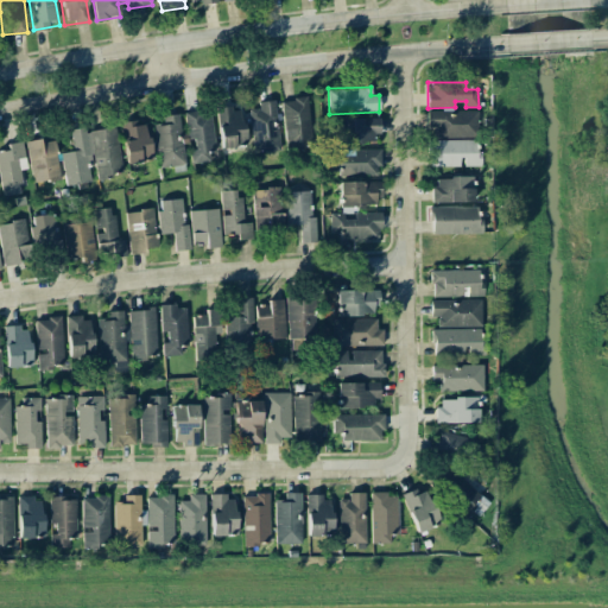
[(279,101),(286,149),(314,145),(308,96),(279,101)]
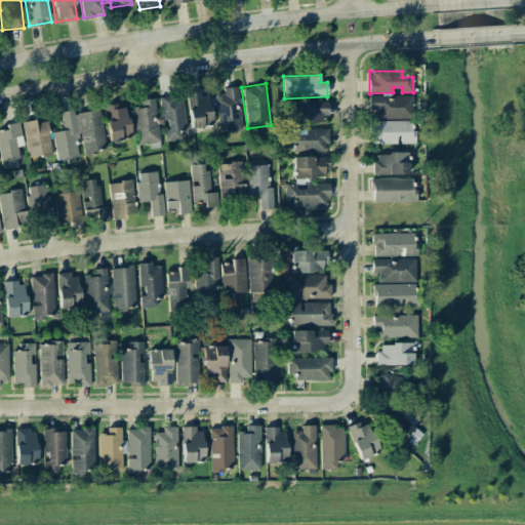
[(223,87),(223,93),(215,94),(217,131),(240,130),(238,87),(223,87)]
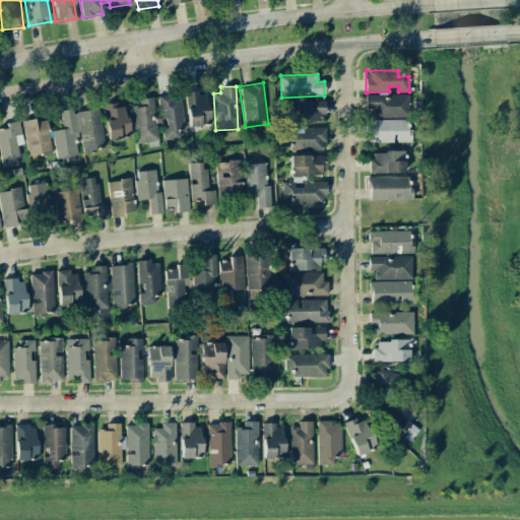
[(188,127),(208,127),(207,92),(187,92),(188,127)]
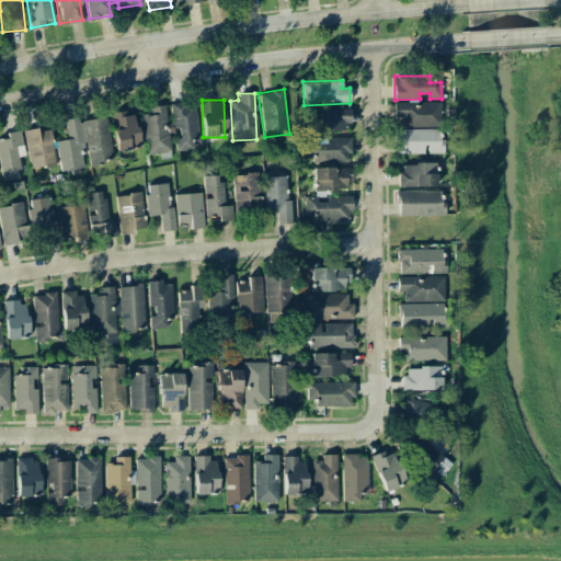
[(199,140),(194,101),(170,104),(173,129),(179,128),(180,138),(174,139),(176,151),(194,149),(193,141),(199,140)]
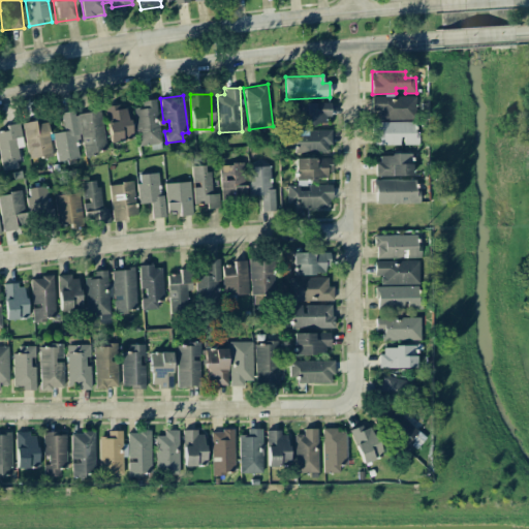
[(377,120),(414,120),(415,97),(372,96),(372,112),(377,112),(377,120)]
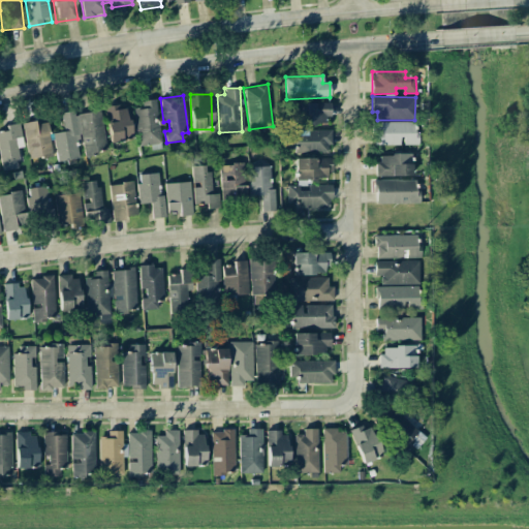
[(132,105),(139,147),(161,143),(155,101),(132,105)]
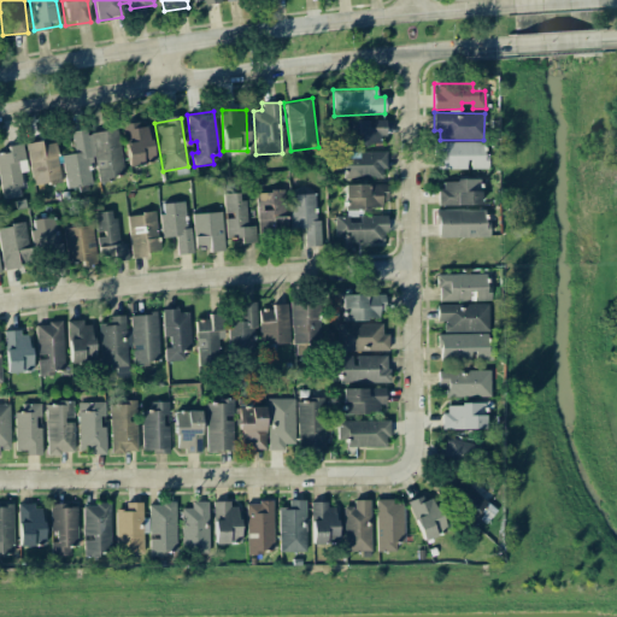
[(383,119),(342,121),(342,146),(383,145),(383,119)]
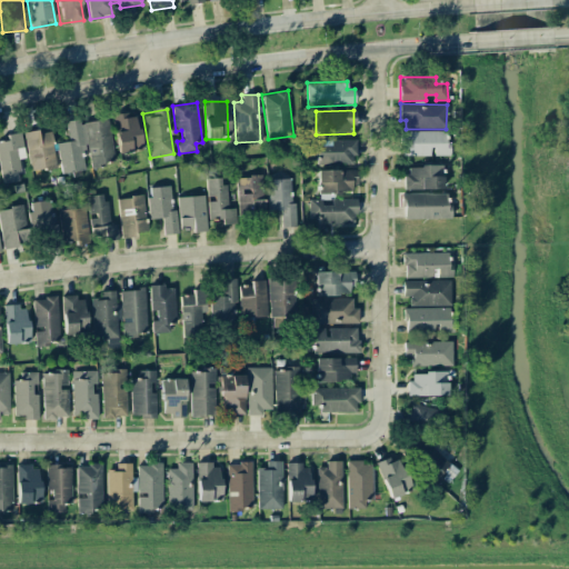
[(142,149),(135,112),(111,117),(119,155),(142,149)]
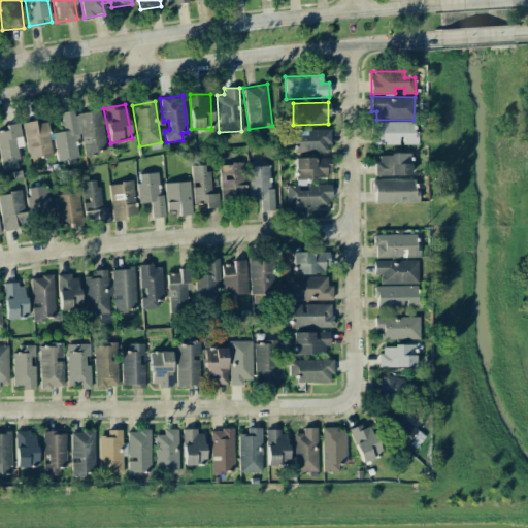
[(57,161),(81,158),(81,155),(106,152),(100,110),(74,113),(73,110),(61,112),(63,131),(53,133),(57,161)]
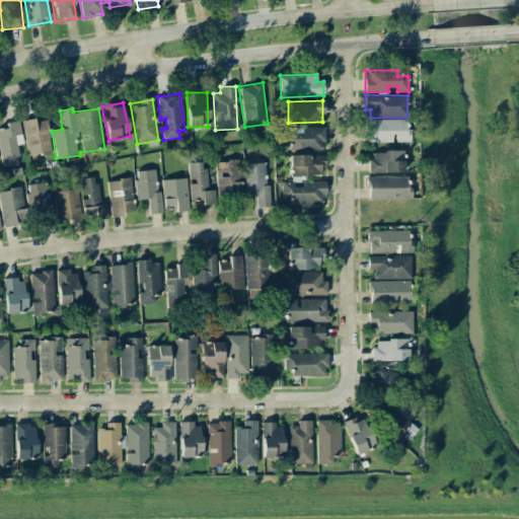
[(21,121),(27,156),(52,152),(47,120),(34,122),(33,119),(21,121)]
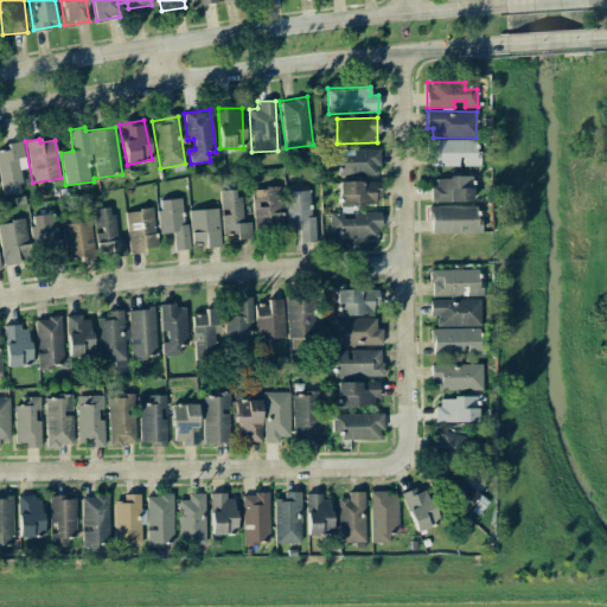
[(428,140),(428,166),(461,166),(478,166),(478,140),(428,140)]
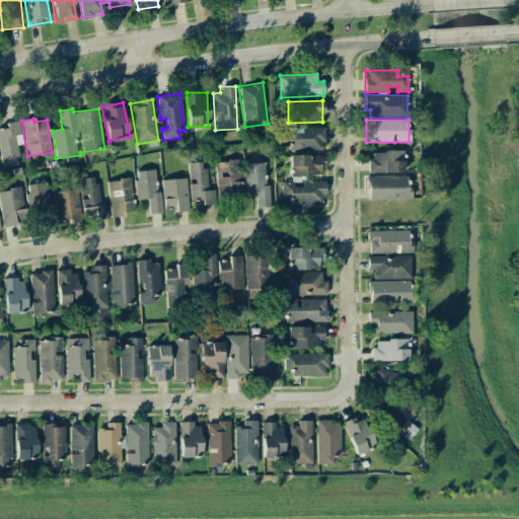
[(23,144),(18,121),(5,123),(6,128),(0,129),(0,153),(2,167),(19,164),(15,145),(23,144)]
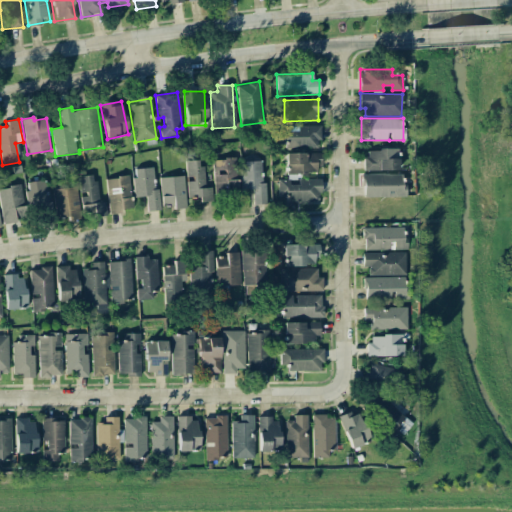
[(284,148),(319,147),(319,126),(284,126),(284,148)]
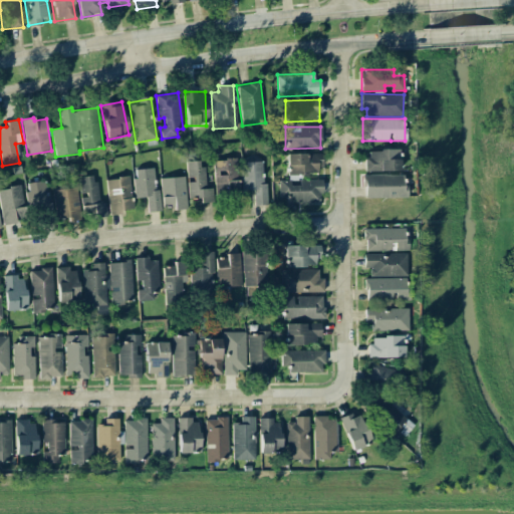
[(366,171),(399,171),(399,150),(366,150),(366,171)]
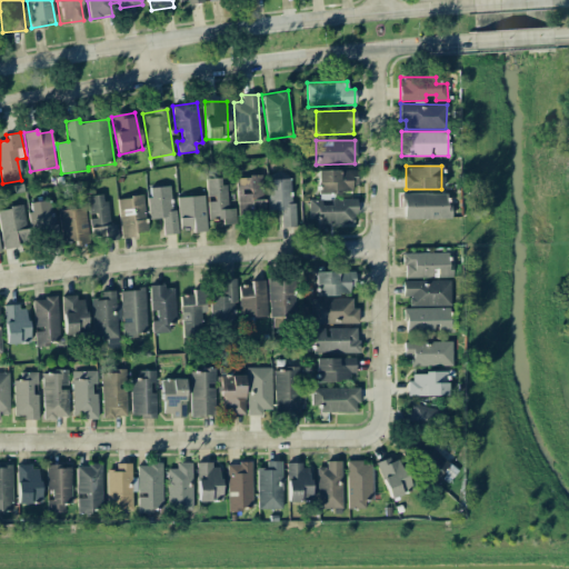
[(355,169),(317,170),(318,192),(355,191),(355,169)]
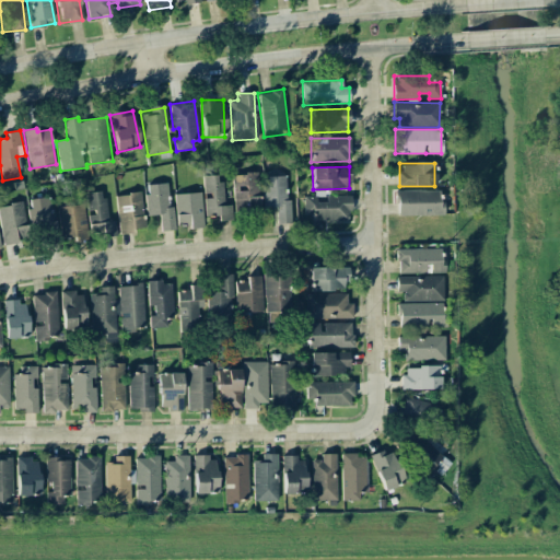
[(234,211),(259,210),(258,173),(233,174),(234,211)]
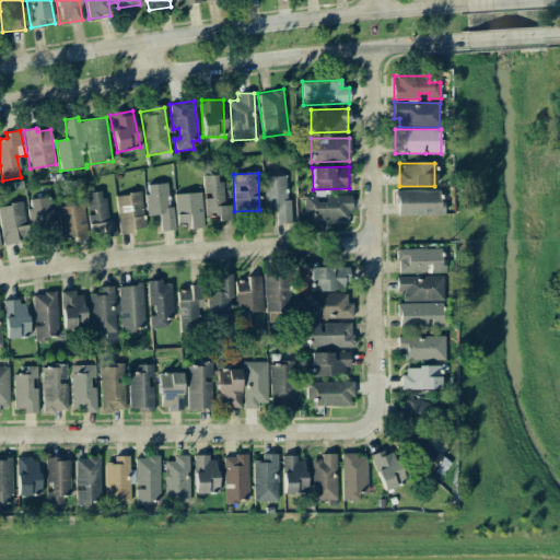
[(205,216),(218,216),(219,221),(232,221),(231,205),(223,206),(222,175),(203,175),(205,216)]
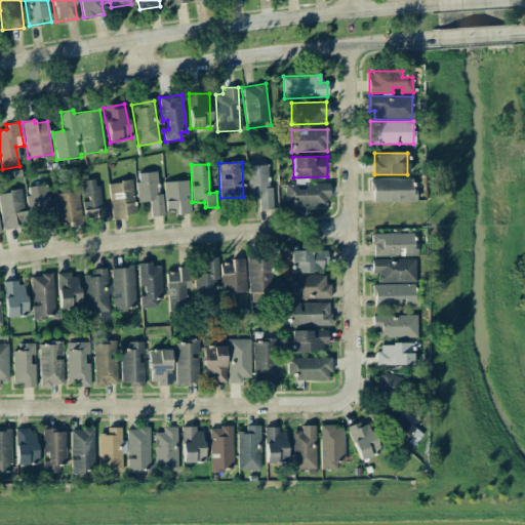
[(271,209),(269,165),(247,165),(248,195),(258,194),(259,209),(271,209)]
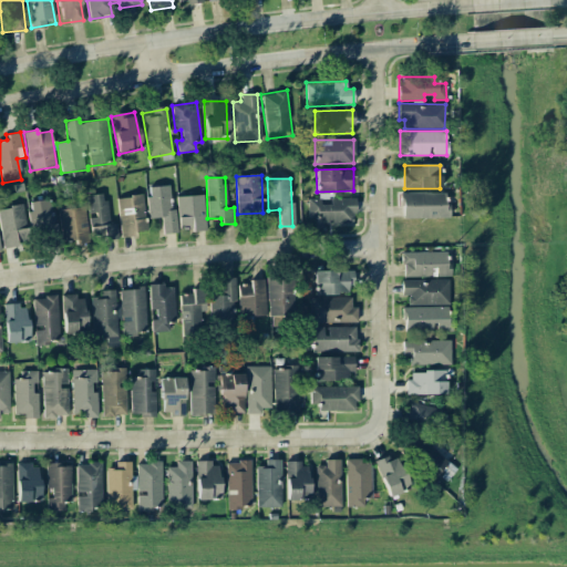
[(150,218),(161,217),(163,234),(175,233),(171,185),(146,187),(150,218)]
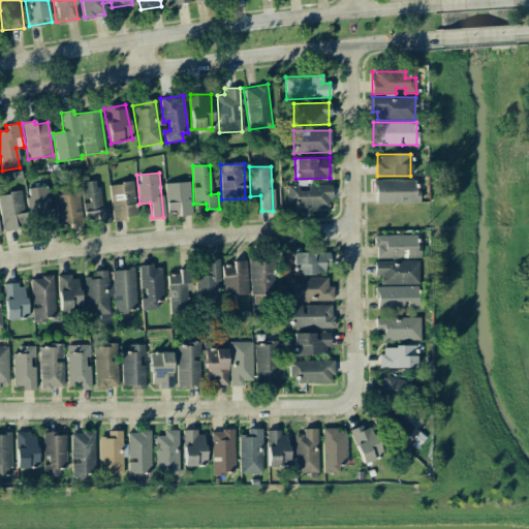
[(375,205),(418,203),(417,180),(374,181),(375,205)]
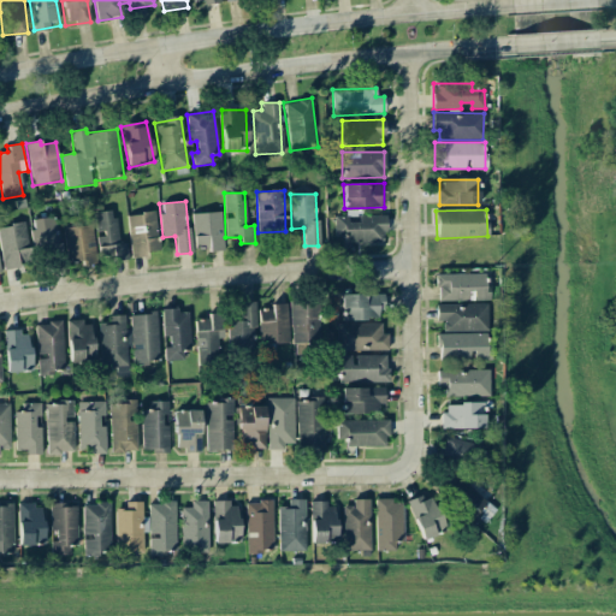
[(96,235),(100,261),(128,258),(126,243),(118,243),(114,211),(94,212),(96,235)]
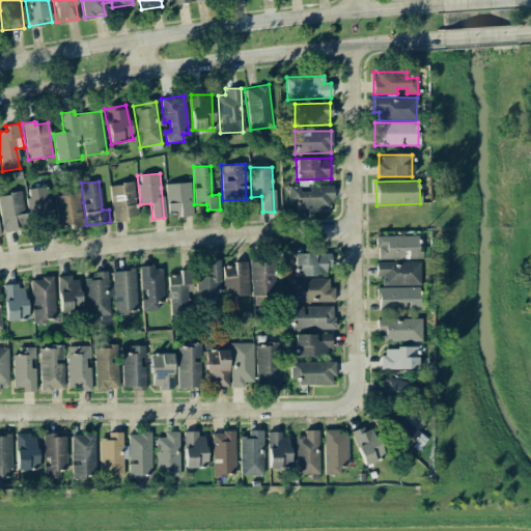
[(287,187),(287,203),(296,203),(296,210),(332,208),(332,186),(308,186),(308,182),(298,182),(298,186),(287,187)]
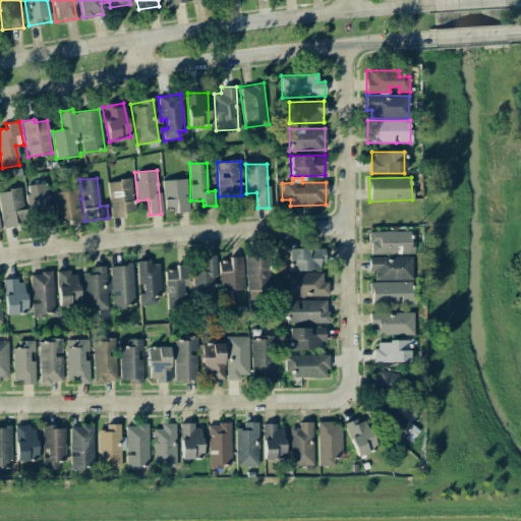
[(187,179),(163,180),(164,211),(188,211),(187,179)]
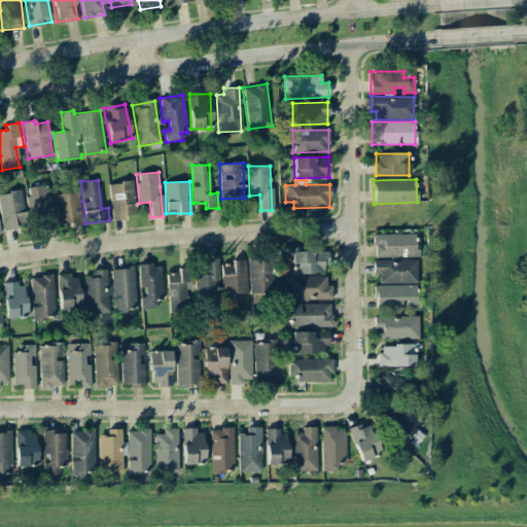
[(109,183),(111,220),(126,219),(126,214),(135,214),(134,182),(109,183)]
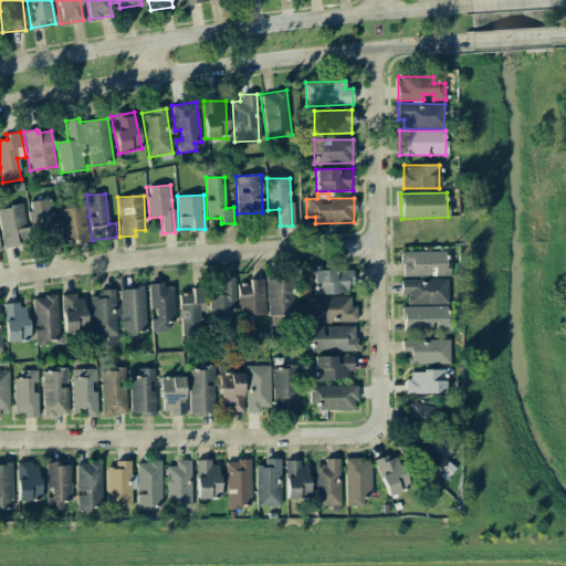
[(43,247),(59,245),(58,222),(51,222),(50,200),(31,201),(33,238),(42,238),(43,247)]
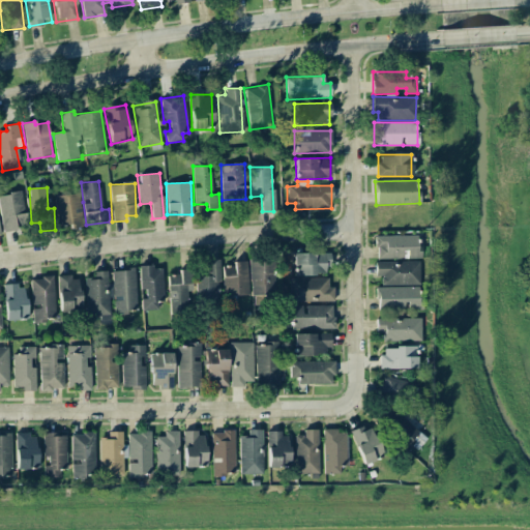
[(0,194),(0,211),(2,231),(25,229),(22,193),(0,194)]
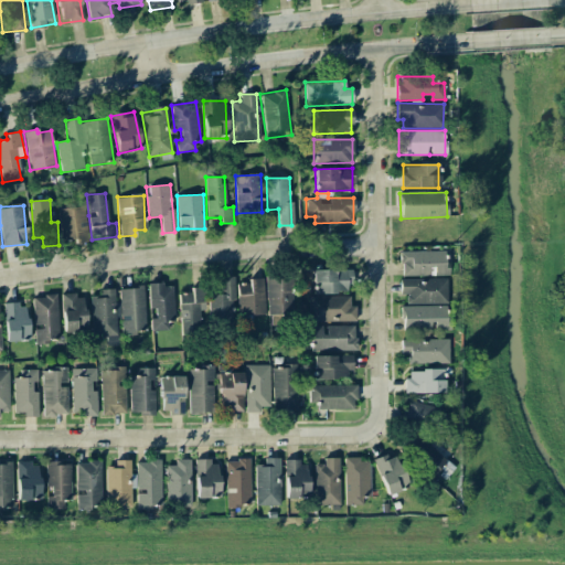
[(87,242),(84,206),(59,209),(61,241),(74,240),(74,243),(87,242)]
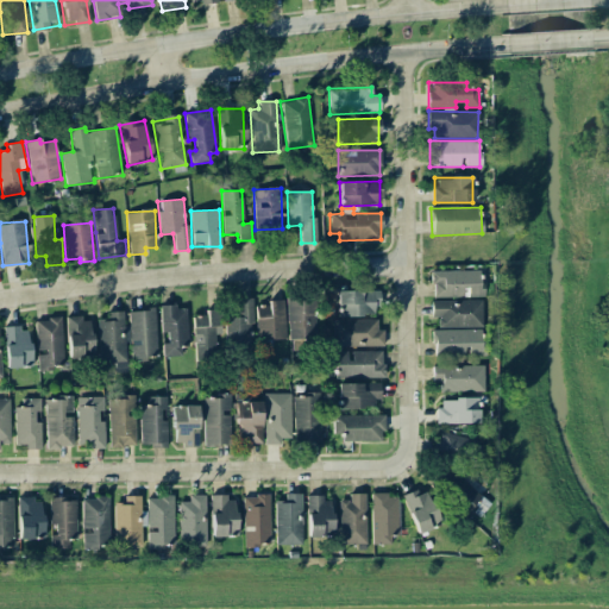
[(479,270),(432,271),(432,297),(479,296),(479,270)]
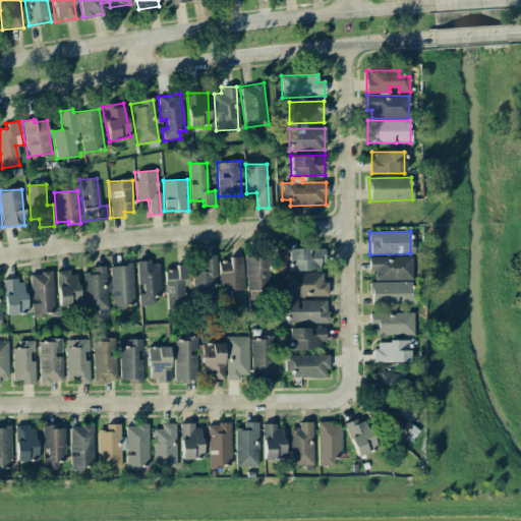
[(289,249),(289,270),(324,270),(323,248),(289,249)]
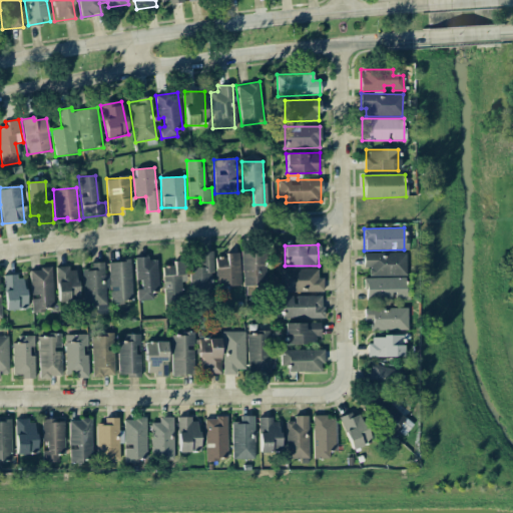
[(189,268),(190,294),(212,293),(210,251),(199,251),(200,268),(189,268)]
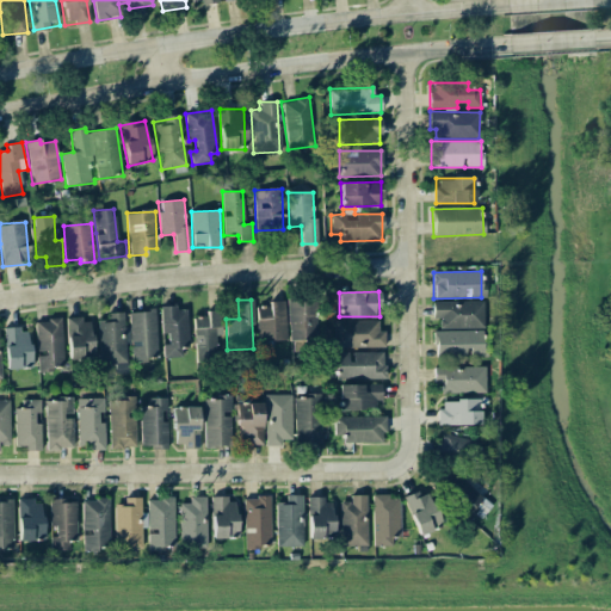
[(289,340),(318,339),(316,300),(288,301),(289,340)]
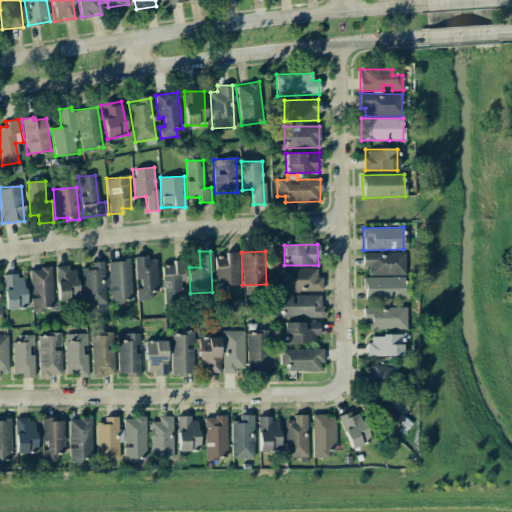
[(404,252),(362,253),(362,267),(367,267),(367,275),(404,275),(404,252)]
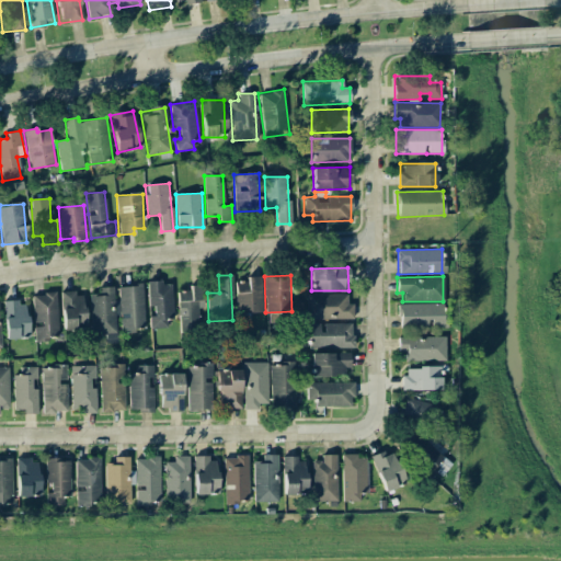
[(236,279),(237,313),(263,312),(262,278),(236,279)]
